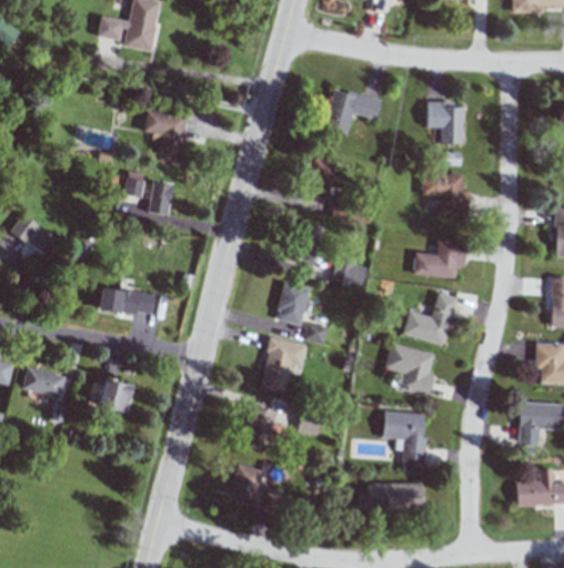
[(160,0),(158,0),(132,0),(129,21),(101,17),(98,37),(123,41),(122,46),(151,51),(160,0)]
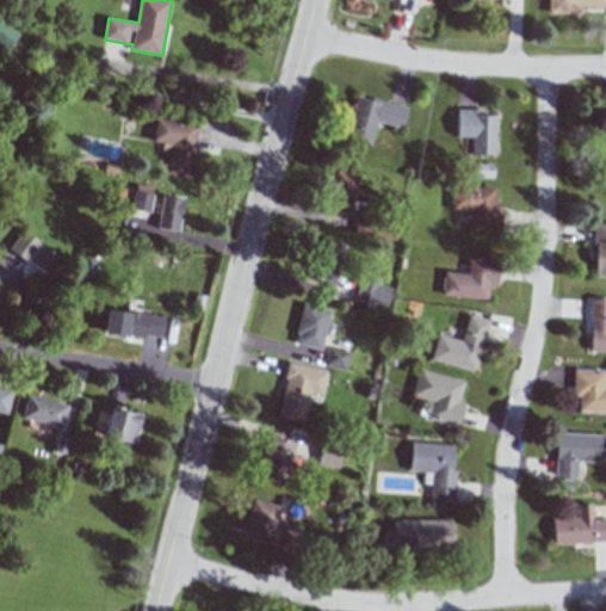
[(550,0),(550,14),(585,14),(585,7),(605,7),(605,0),(550,0)]
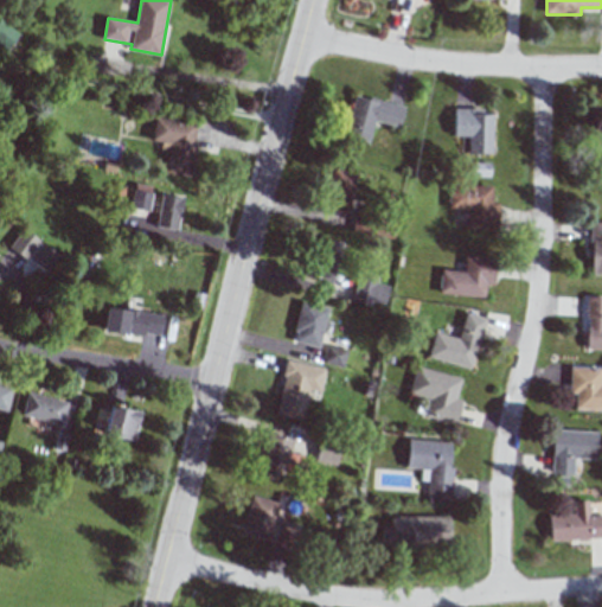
[(0,20),(0,44),(8,51),(21,33),(1,18),(0,20)]
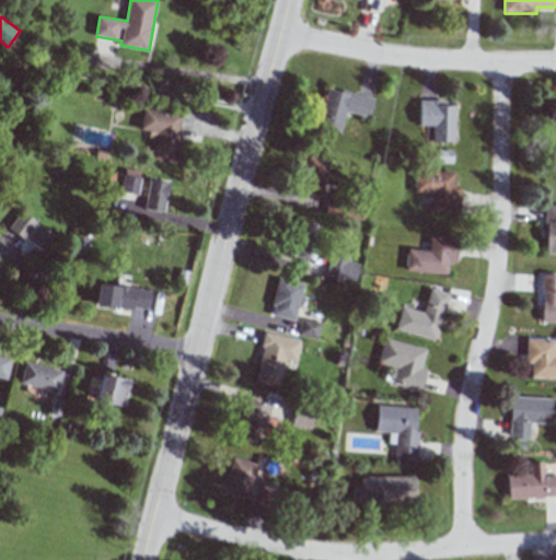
[(375,100),(331,86),(320,126),(343,131),(348,111),(371,117),(375,100)]
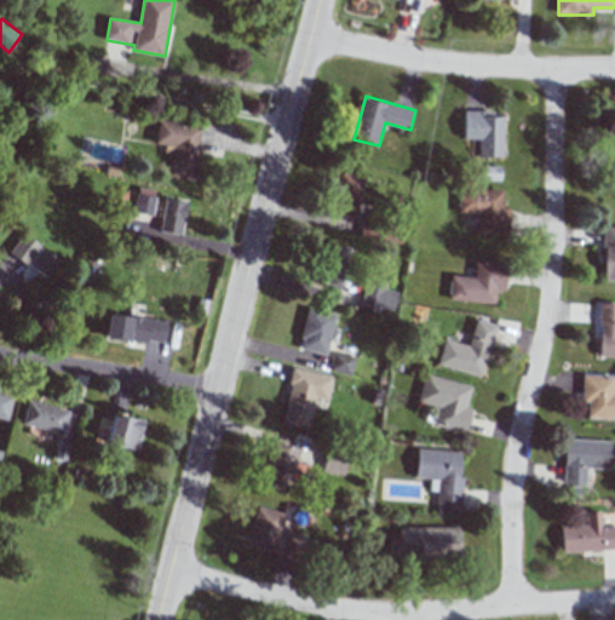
[(466,138),(481,139),(481,156),(505,158),(506,118),(496,118),(496,112),(466,110),(466,138)]
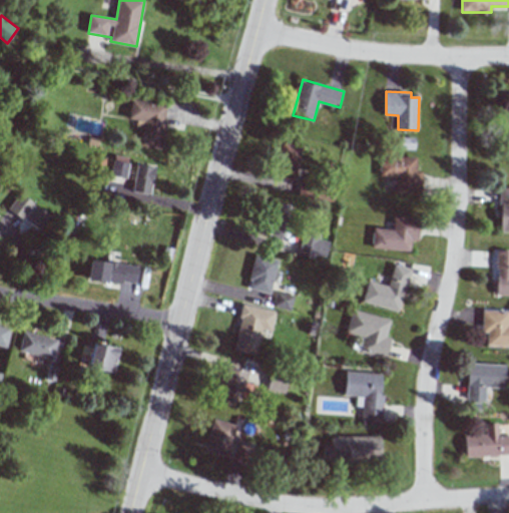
[(162,148),(169,104),(133,100),(130,119),(138,120),(137,126),(144,127),(142,146),(162,148)]
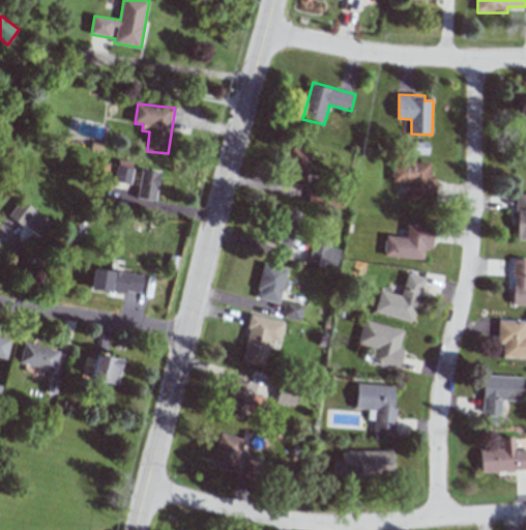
[(432,163),(395,162),(395,182),(410,182),(410,200),(437,201),(438,177),(432,177),(432,163)]
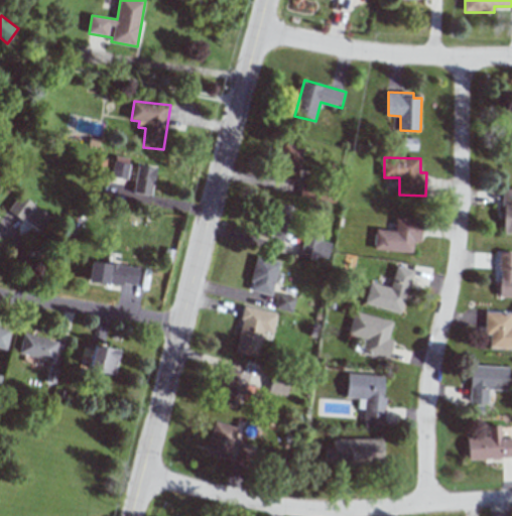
[(113,176),(128,179),(131,164),(116,161),(113,176)]
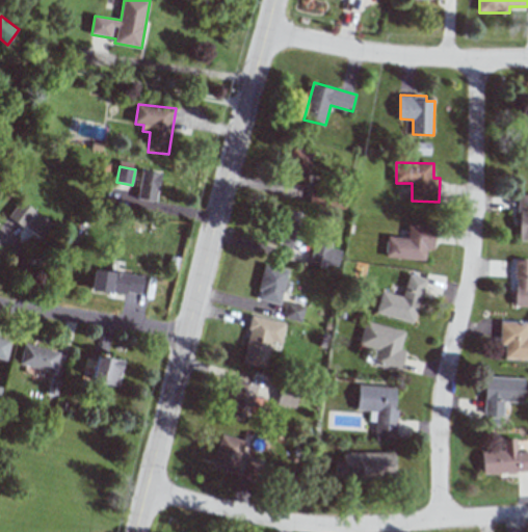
[(159,202),(161,173),(142,171),(140,200),(159,202)]
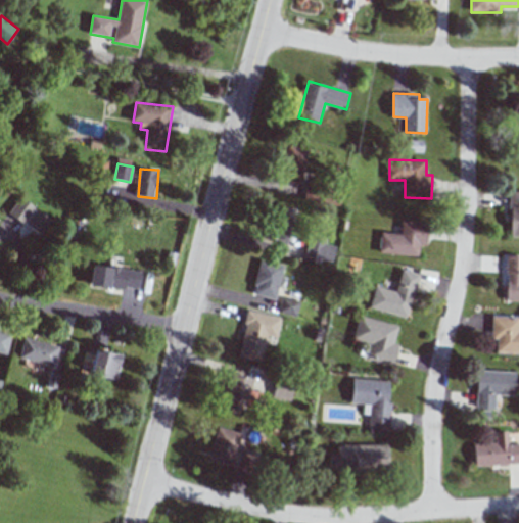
[(53,219),(22,196),(11,212),(41,235),(53,219)]
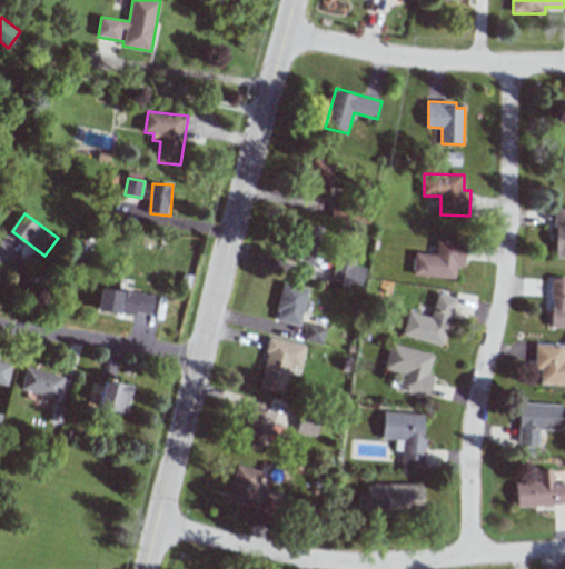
[(325,228),(298,221),(290,260),(316,267),(325,228)]
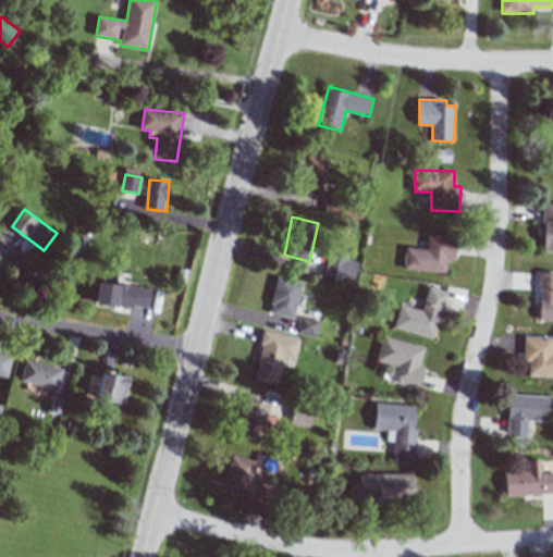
[(429,249),(407,248),(406,270),(447,272),(449,261),(455,261),(456,236),(430,234),(429,249)]
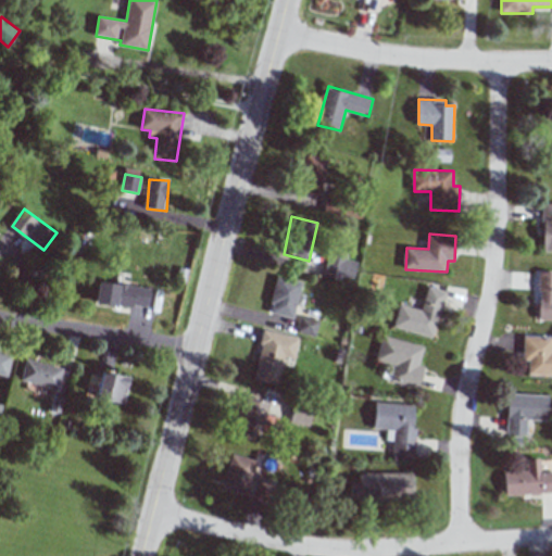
[(359,263),(348,260),(349,255),(330,250),(324,277),(342,281),(345,277),(354,279),(359,263)]
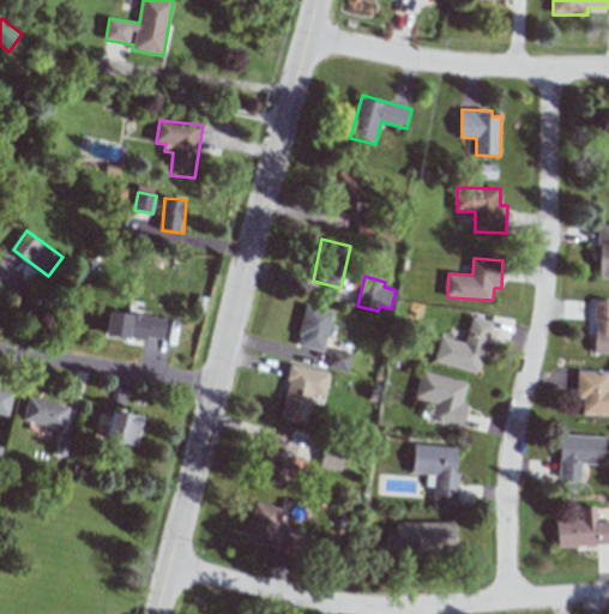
[(608,299),(597,299),(596,354),(608,354),(608,299)]
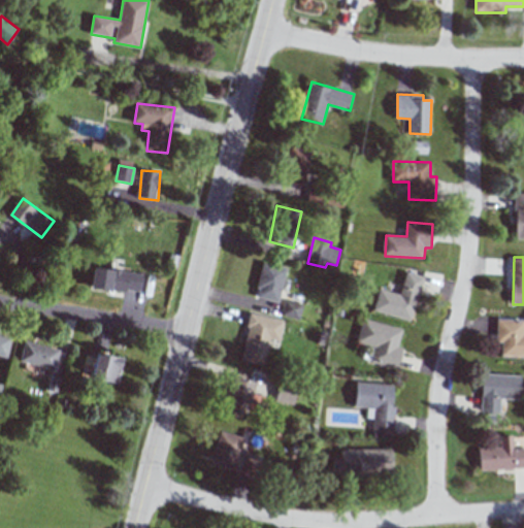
[(288,269),(264,263),(256,296),(279,302),(288,269)]
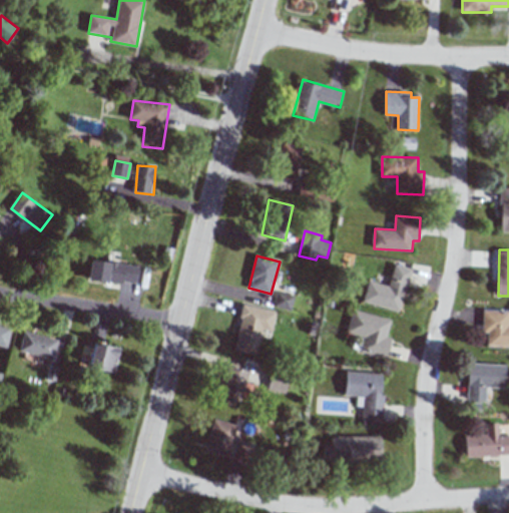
[(140,266),(91,261),(89,281),(137,286),(140,266)]
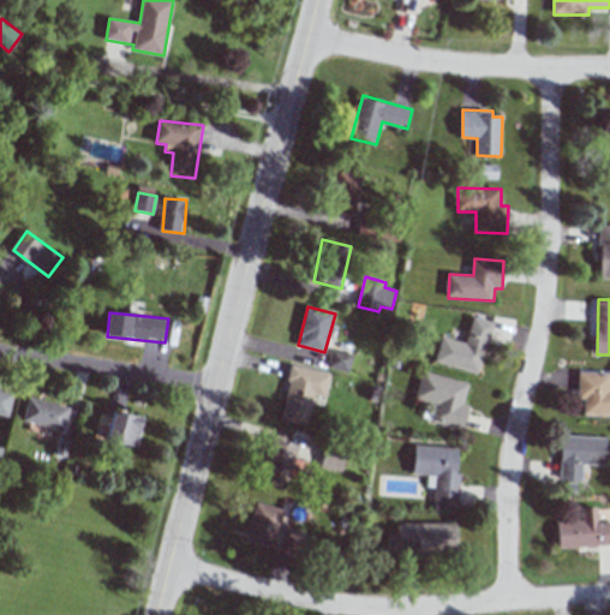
[(443,336),(436,362),(482,372),(495,322),(474,316),(467,342),(443,336)]
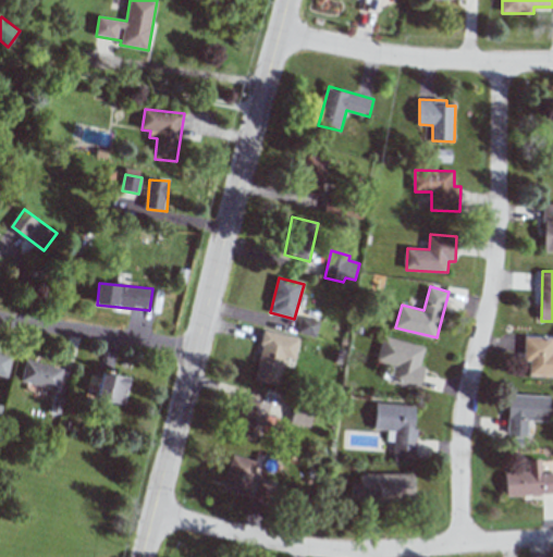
[(317,337),(321,321),(302,317),(298,333),(317,337)]
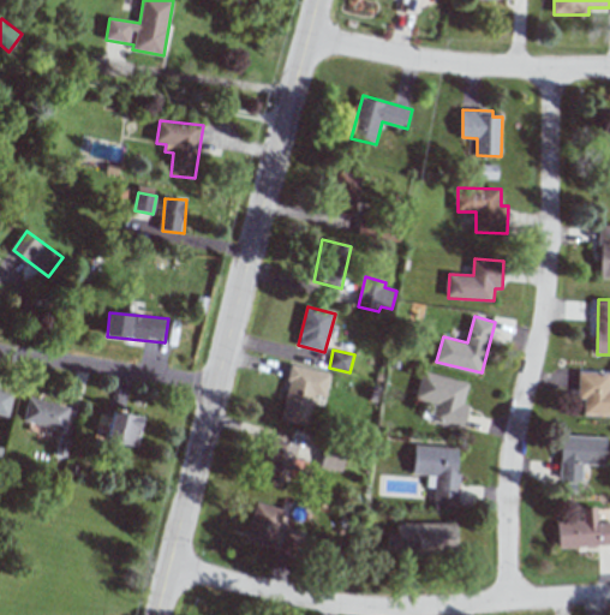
[(281,418),(309,425),(316,394),(327,396),(332,374),(293,365),(281,418)]
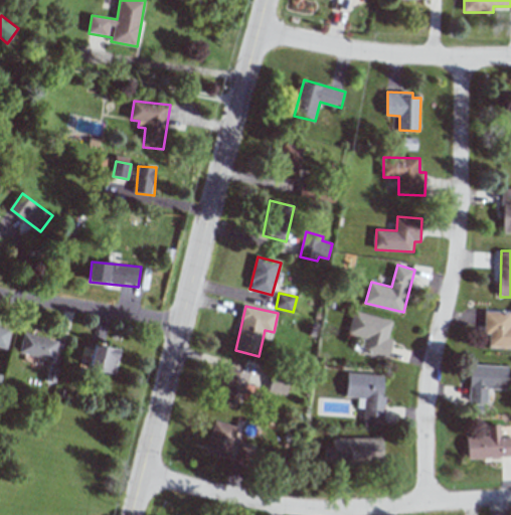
[(394,321),(355,311),(349,334),(366,339),(363,352),(389,358),(394,339),(390,338),(394,321)]
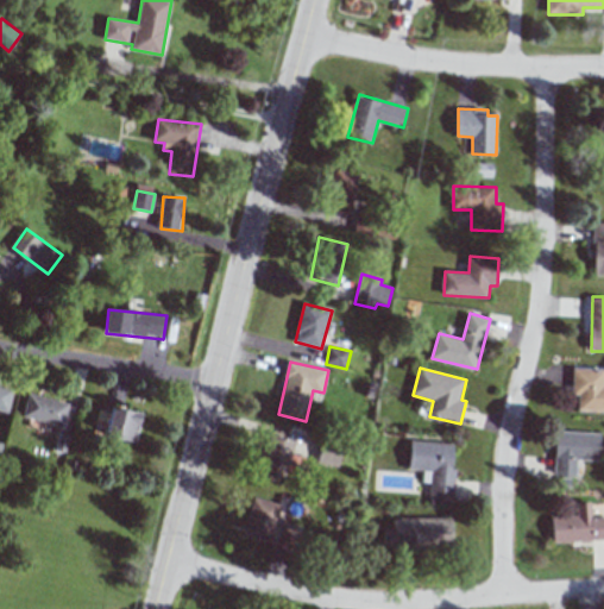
[(603,369),(574,368),(574,395),(580,395),(580,410),(603,410),(603,369)]
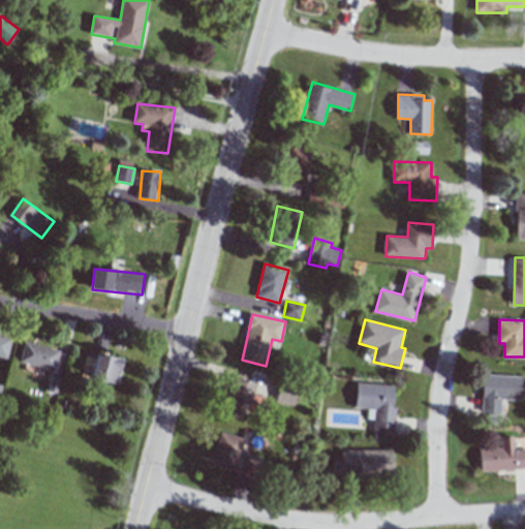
[(12,338),(0,335),(0,355),(8,359),(12,338)]
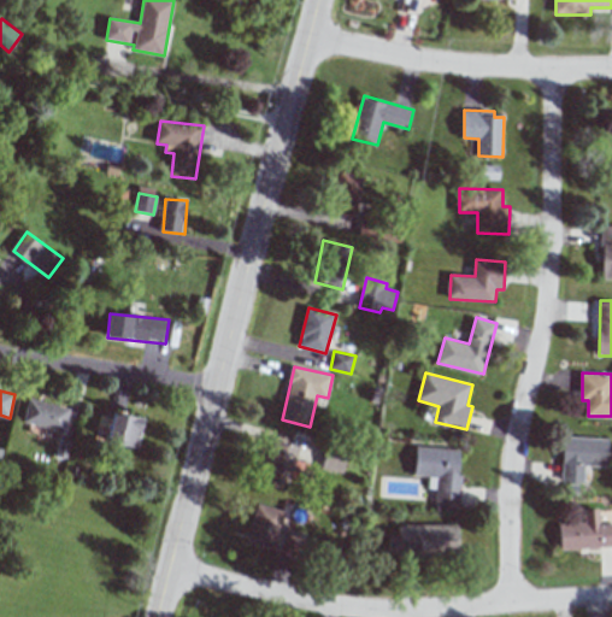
[(65,433),(72,410),(30,398),(24,422),(65,433)]
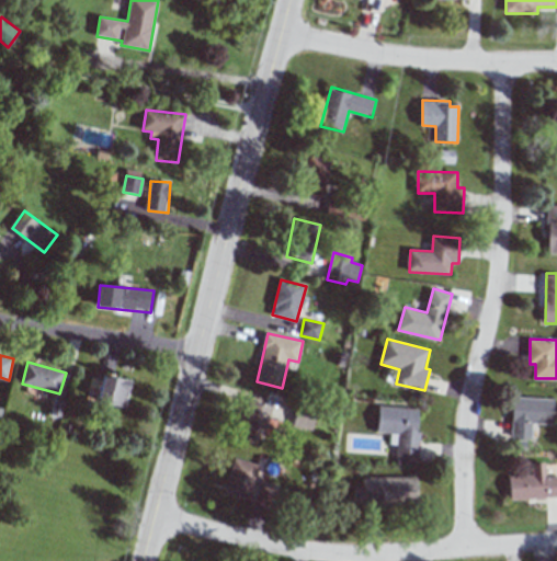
[(132,379),(103,376),(100,402),(128,407),(132,379)]
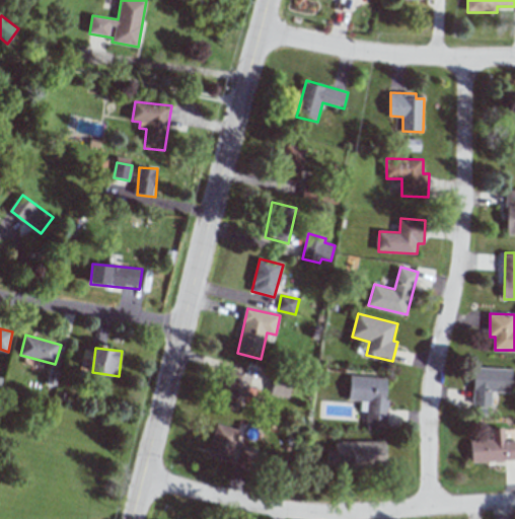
[(474,405),(493,406),(494,392),(513,392),(514,369),(475,368),(474,405)]
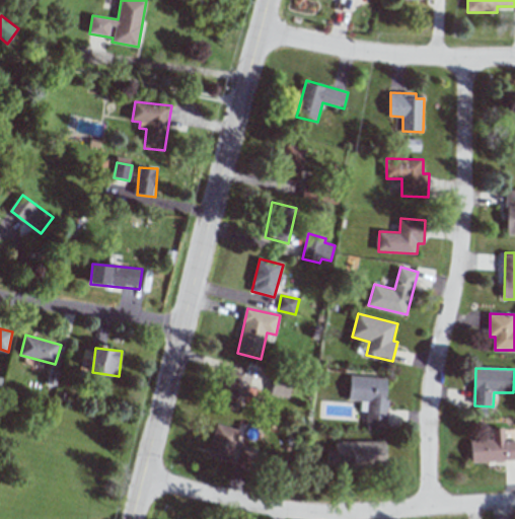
[(253,376),(232,370),(222,405),(243,412),(253,376)]
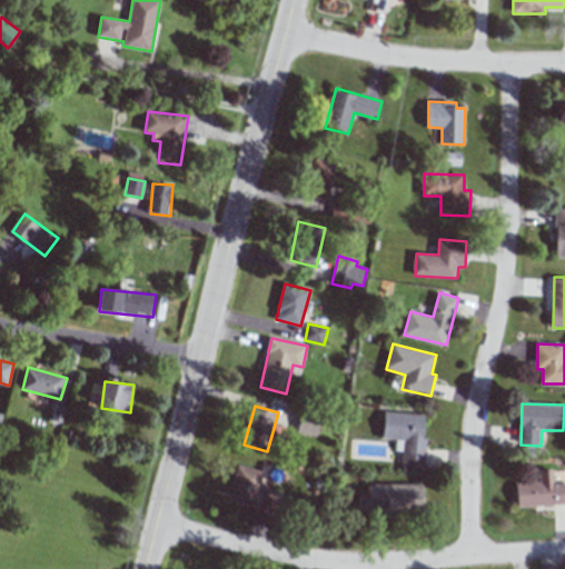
[(426,415),(386,412),(385,439),(398,439),(397,450),(404,451),(404,463),(426,466),(428,437),(425,437),(426,415)]
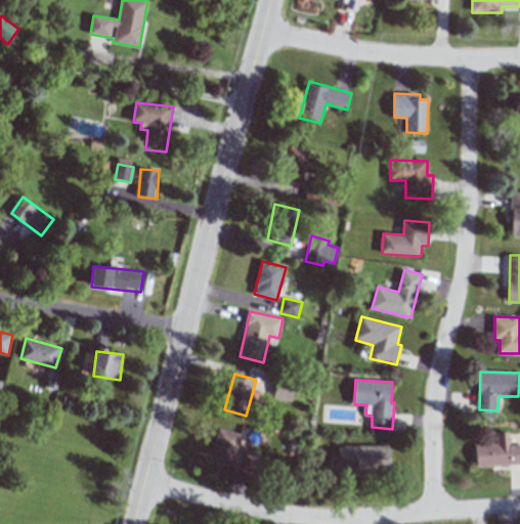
[(275,396),(284,398),(284,399),(293,401),(296,391),(277,388),(275,396)]
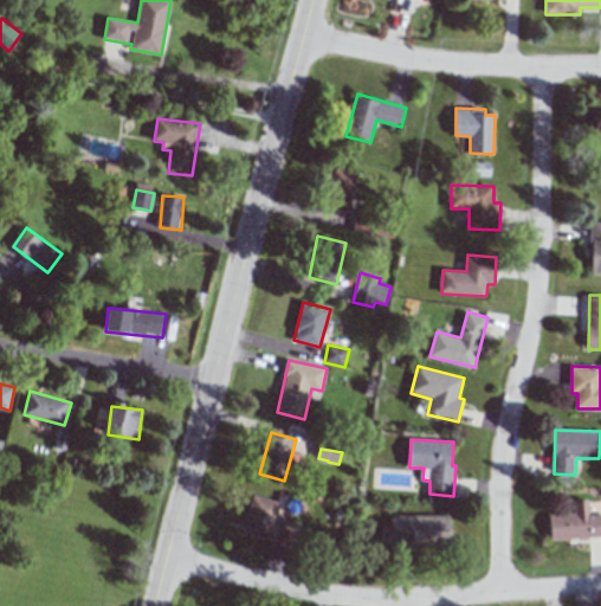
[(271,540),(280,502),(253,495),(244,533),(271,540)]
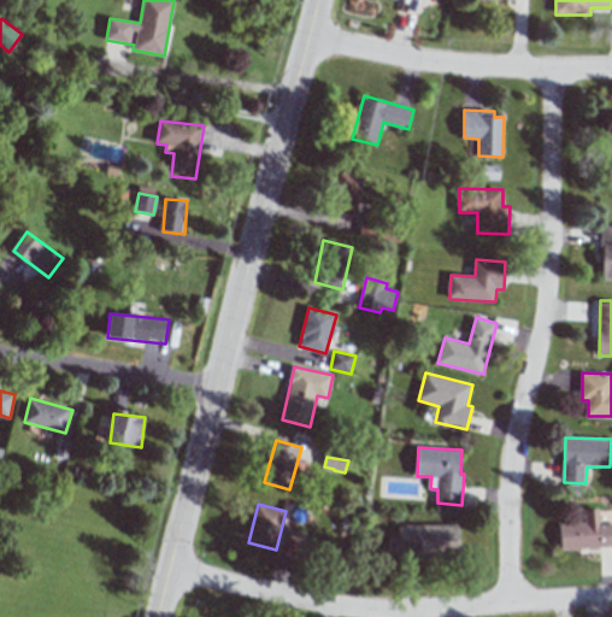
[(611,523),(601,524),(601,509),(587,510),(587,522),(562,523),(563,550),(611,546),(611,523)]
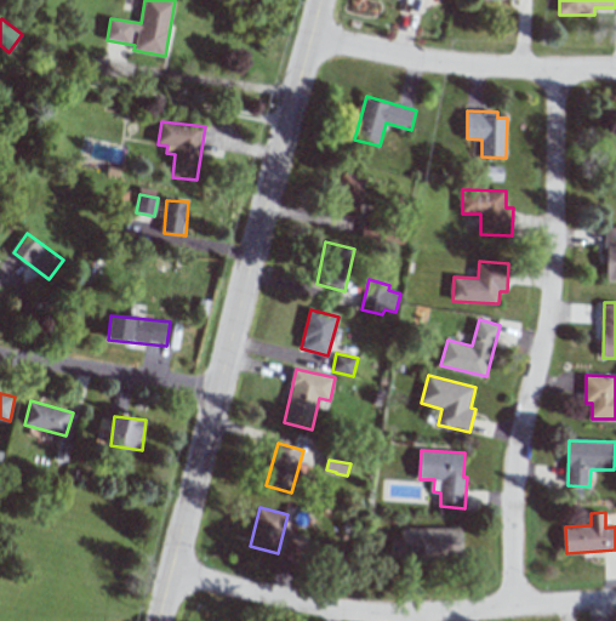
[(404,529),(404,537),(394,539),(394,559),(463,558),(463,528),(404,529)]
